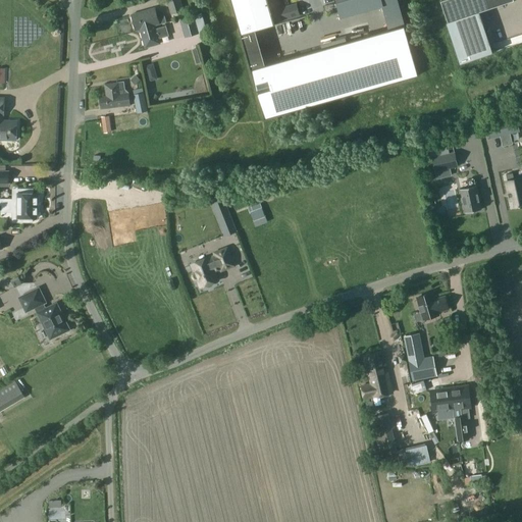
[(166,0),(171,14),(183,10),(178,0),(166,0)]
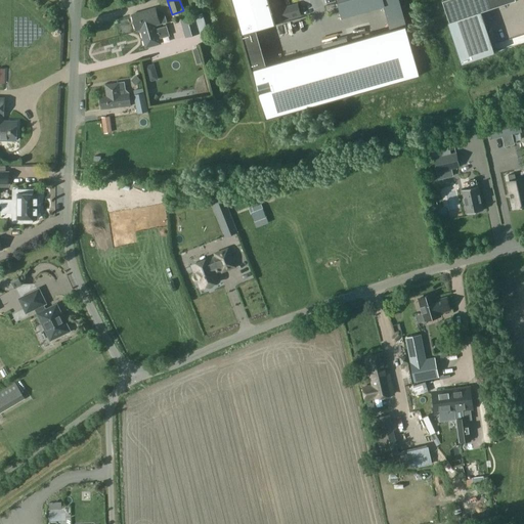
[(267,0),(231,0),(264,119),(419,77),(405,28),(265,66),(256,30),(274,25),(267,0)]
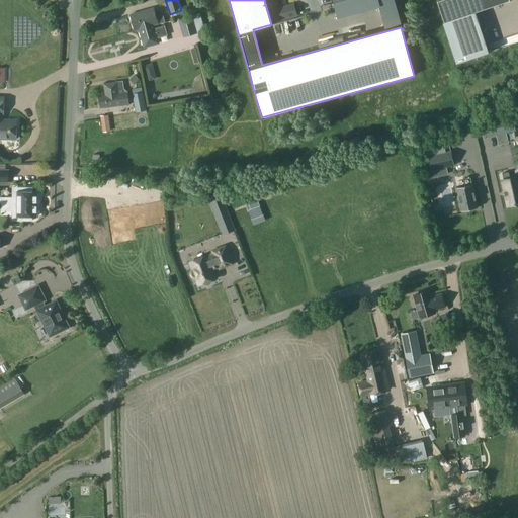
[(440,0),(437,1),(444,22),(510,0),(509,0),(440,0)]
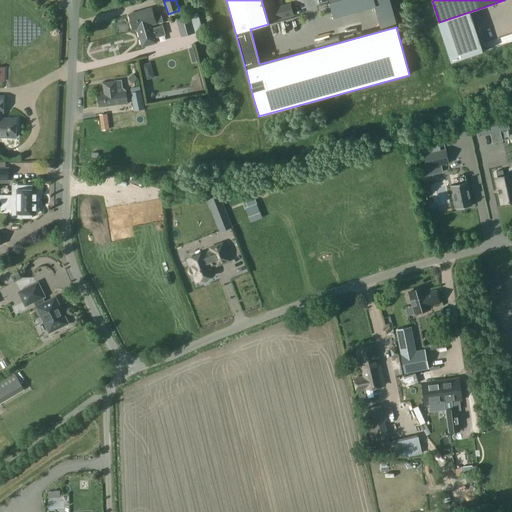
[(162,24),(152,27),(151,25),(162,22),(159,11),(153,13),(151,8),(128,14),(133,30),(137,29),(142,47),(157,43),(155,37),(165,34),(162,24)]
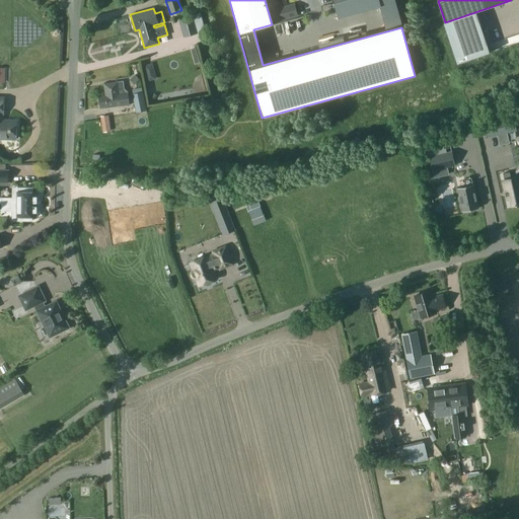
[(178,18),(183,36),(197,32),(192,15),(178,18)]
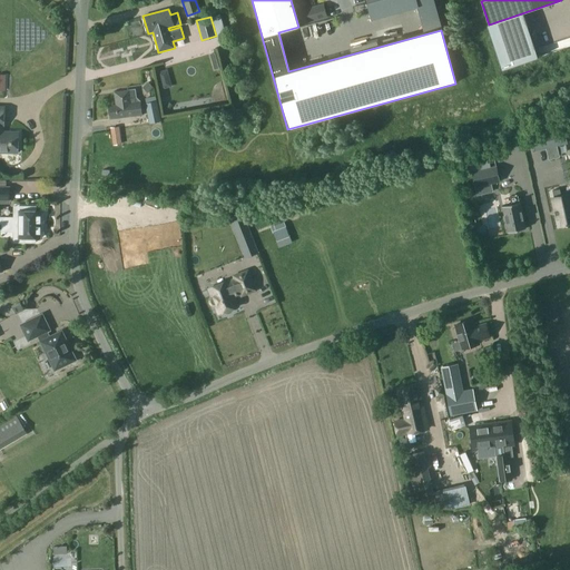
[(137,36),(136,19),(124,20),(125,37),(137,36)]
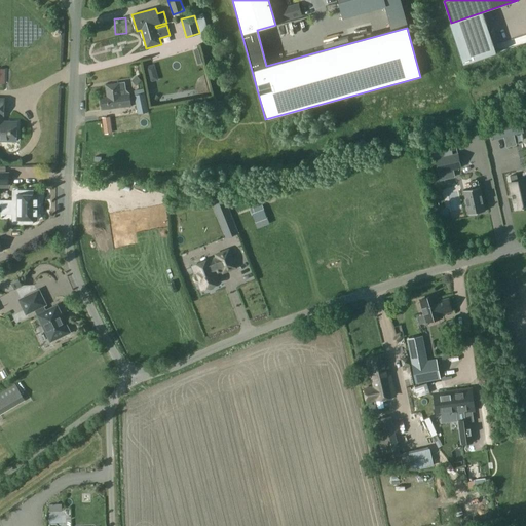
[(123,65),(115,67),(117,74),(125,72),(123,65)]
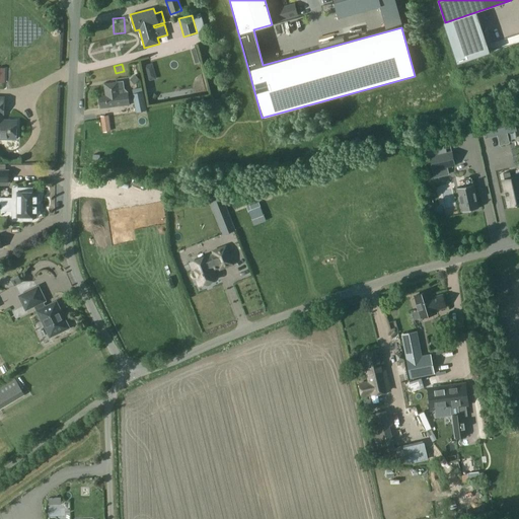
[(148,82),(156,79),(152,64),(143,66),(148,82)]
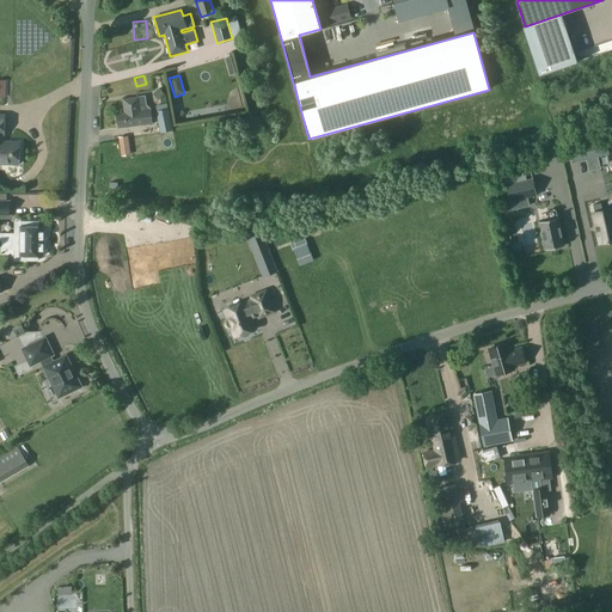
[(146,104),(145,97),(123,99),(124,114),(116,114),(118,128),(152,123),(151,110),(146,104)]
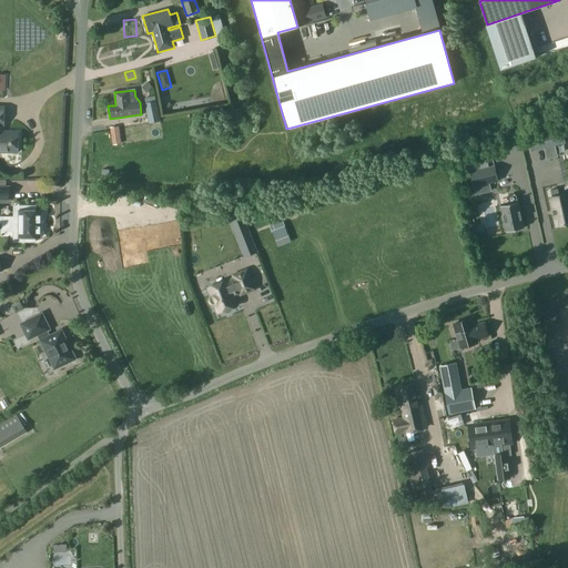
[(155,101),(154,97),(144,99),(145,103),(144,103),(149,123),(161,121),(156,101),(155,101)]
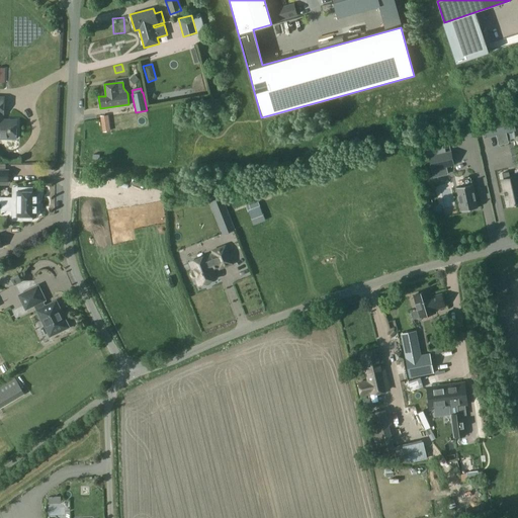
[(3,114),(4,98),(0,97),(0,138),(16,139),(16,121),(1,120),(1,114),(3,114)]
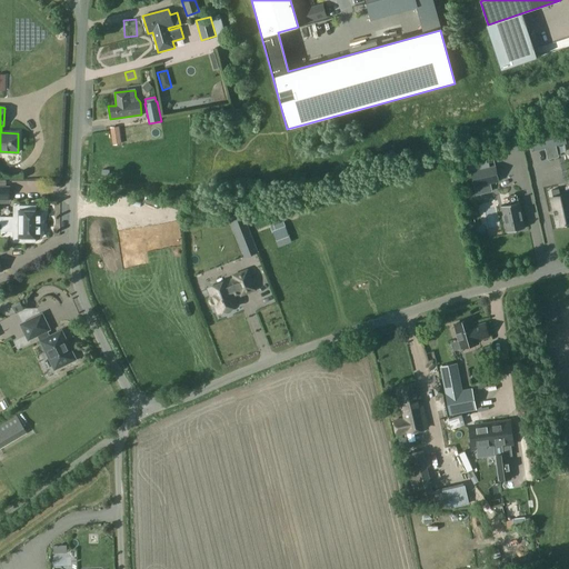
[(563,129),(531,136),(535,150),(566,143),(563,129)]
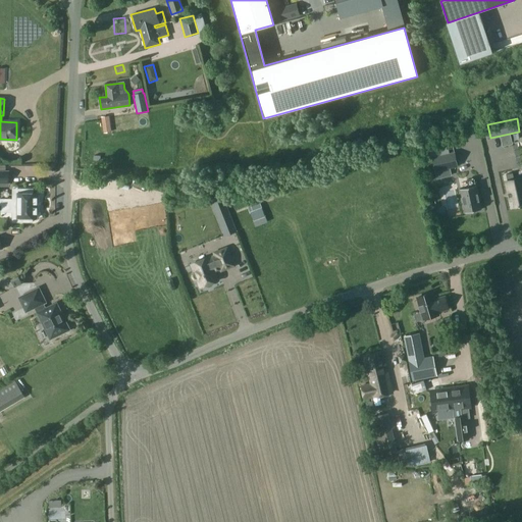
[(499,152),(505,150),(502,140),(496,142),(499,152)]
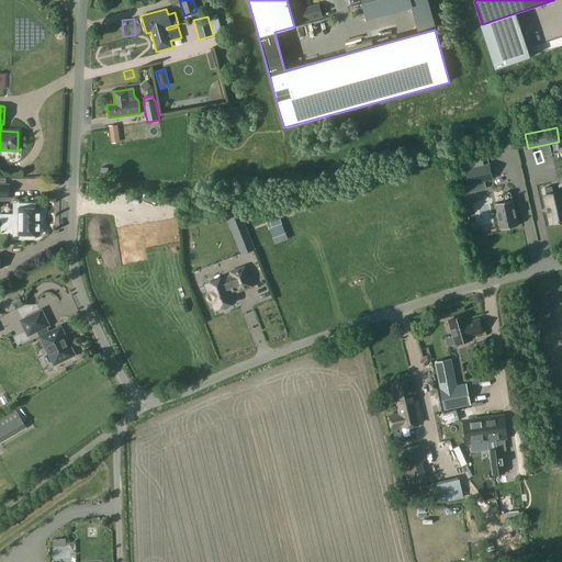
[(472,159),(463,161),(469,184),(493,179),(490,165),(474,168),(472,159)]
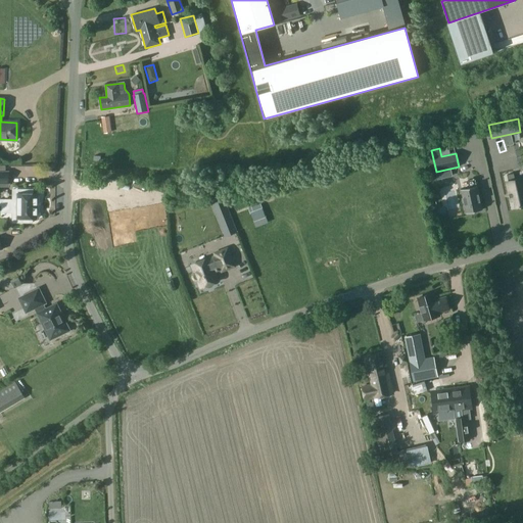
[(0,183),(9,184),(9,172),(0,171),(0,183)]
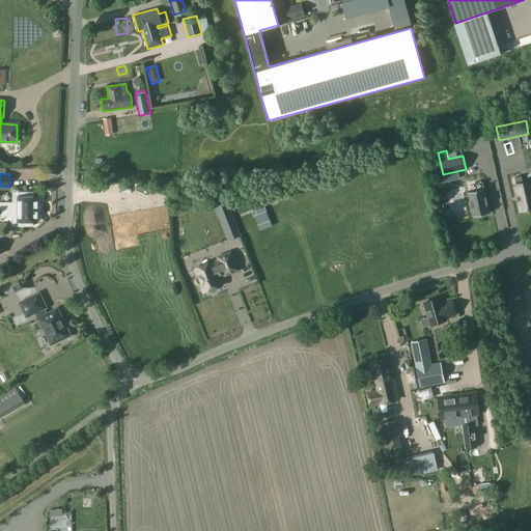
[(490,214),(484,189),(483,189),(481,182),(475,184),(477,191),(468,193),(473,217),(490,214)]
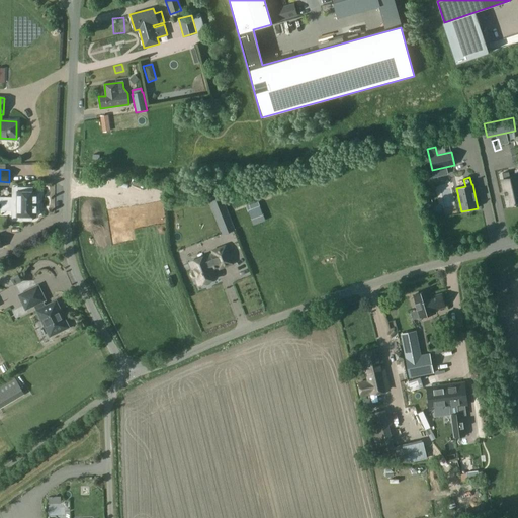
[(517,180),(517,177),(500,180),(504,197),(508,196),(509,203),(517,200),(517,180)]
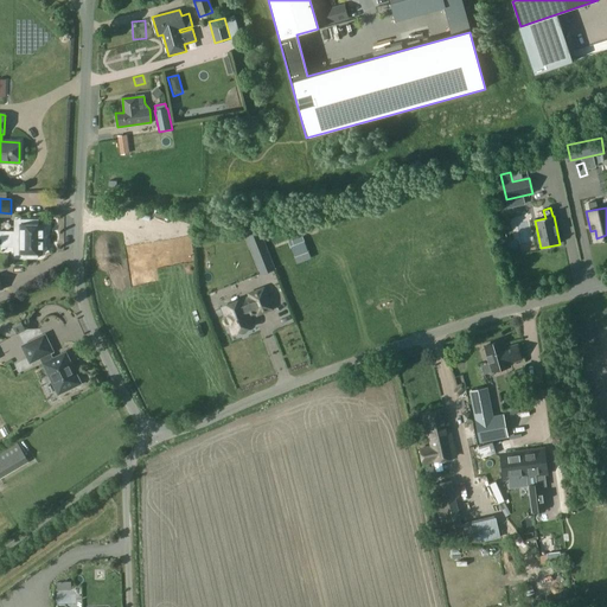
[(300,218),(305,232),(319,227),(313,213),(300,218)]
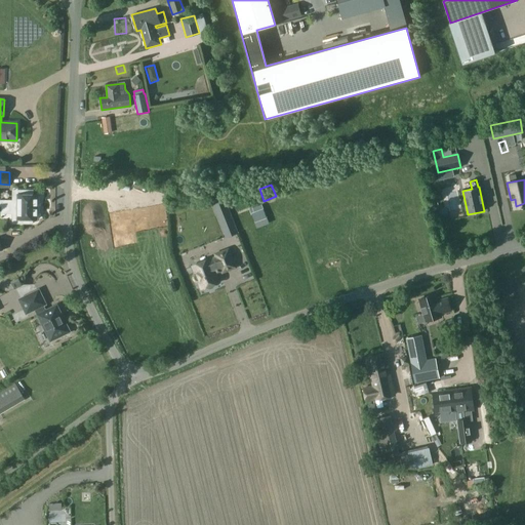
[(12,207),(40,207),(40,197),(38,197),(38,195),(33,195),(33,191),(18,191),(18,195),(13,195),(12,207)]
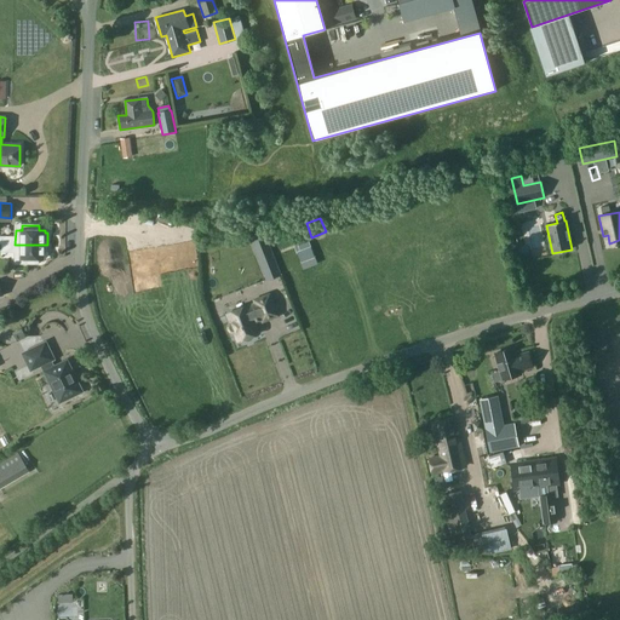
[(154,250),(130,254),(136,291),(160,286),(156,264),(162,263),(164,271),(197,265),(194,244),(160,248),(161,257),(155,258),(154,250)]
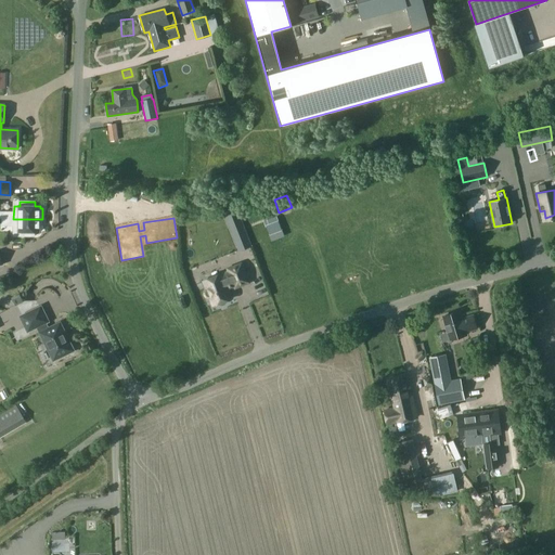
[(42,219),(13,219),(13,232),(18,232),(18,236),(35,236),(35,232),(39,232),(40,230),(42,230),(42,219)]
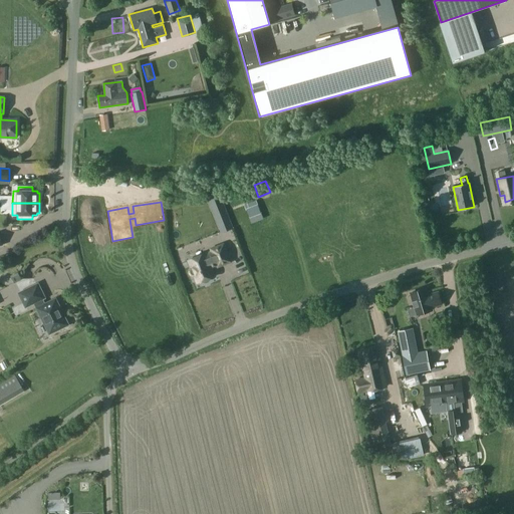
[(212,249),(213,252),(206,255),(205,254),(189,261),(198,282),(214,276),(210,267),(218,264),(218,266),(230,261),(223,245),(212,249)]
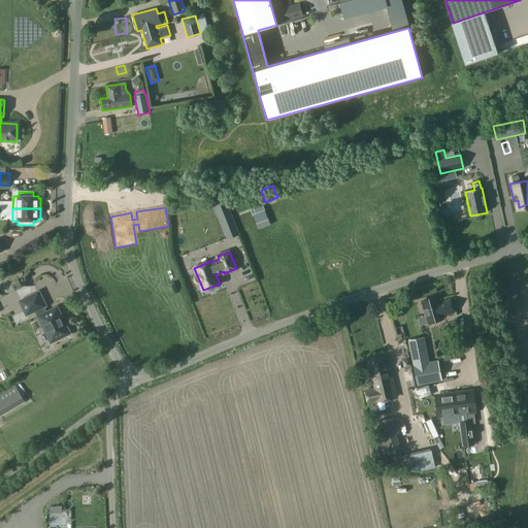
[(38,317),(42,326),(44,325),(53,342),(61,338),(60,336),(67,332),(60,318),(62,317),(58,307),(46,312),(43,307),(44,307),(37,292),(21,300),(28,315),(35,311),(38,317)]
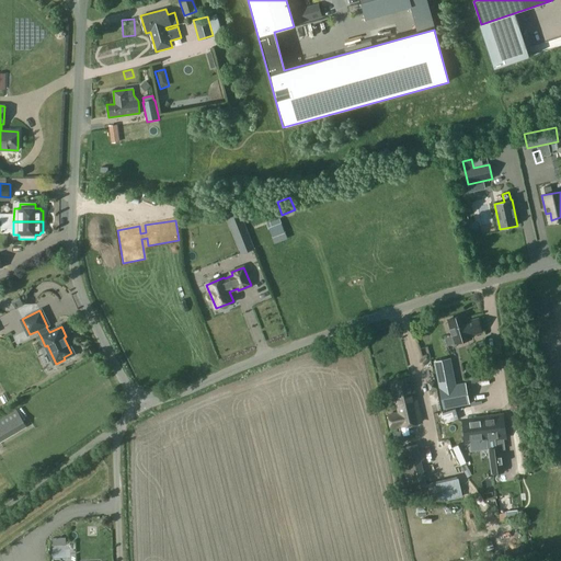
[(451,335),(453,335),(455,343),(471,339),(470,335),(482,332),(478,319),(466,322),(464,316),(448,320),(450,329),(449,329),(451,335)]
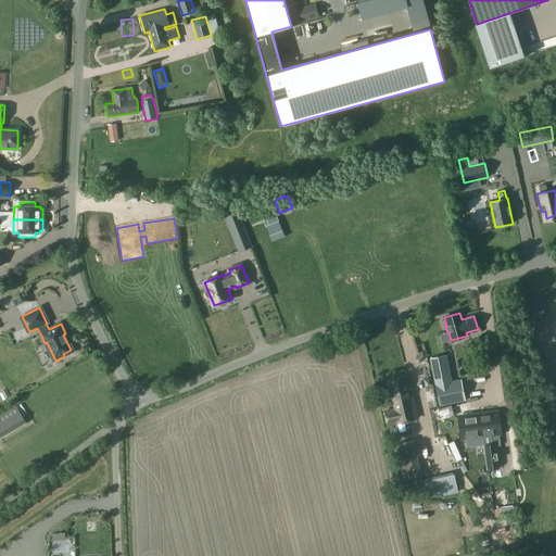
[(454,357),(456,364),(465,362),(464,355),(454,357)]
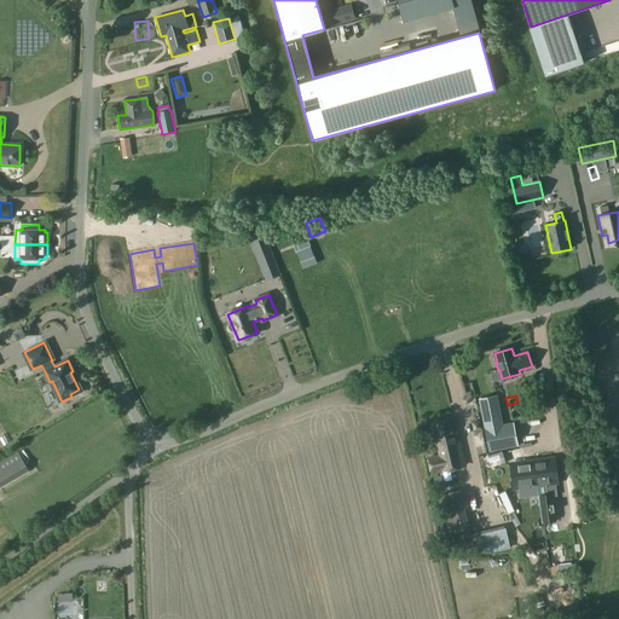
[(518,446),(513,423),(498,426),(493,398),(479,400),(490,451),(518,446)]
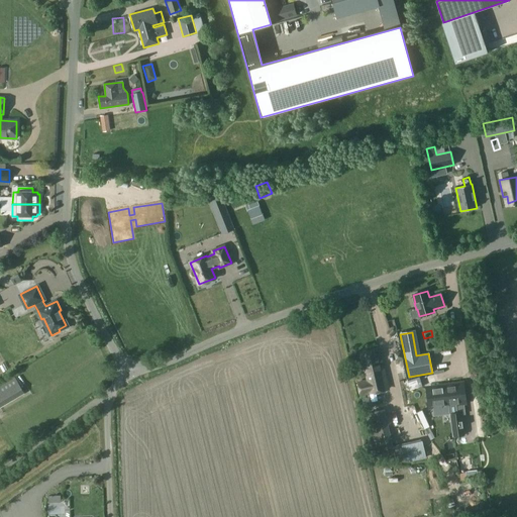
[(367,380),(357,382),(360,396),(386,389),(381,367),(383,367),(382,360),(380,362),(377,350),(360,354),(367,380)]
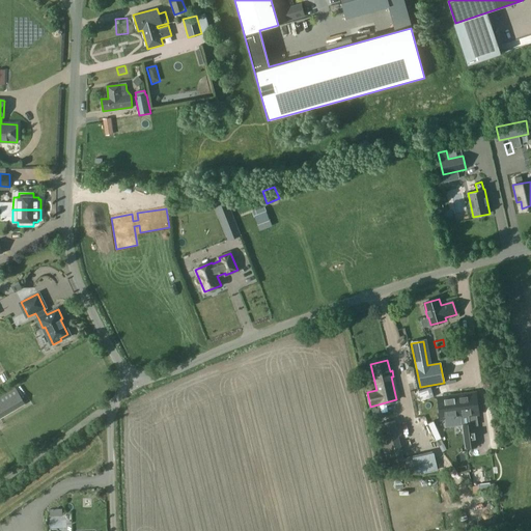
[(479,416),(476,394),(458,396),(458,400),(460,418),(463,418),(479,416)]
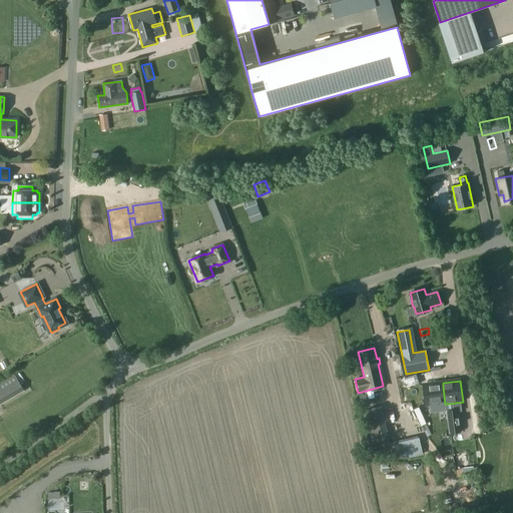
[(443,387),(432,389),(436,407),(447,405),(447,404),(445,404),(443,387)]
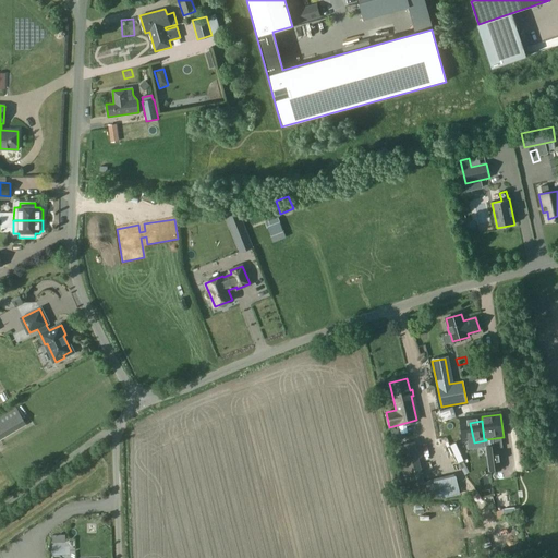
[(397,446),(408,490),(425,488),(414,441),(397,446)]
